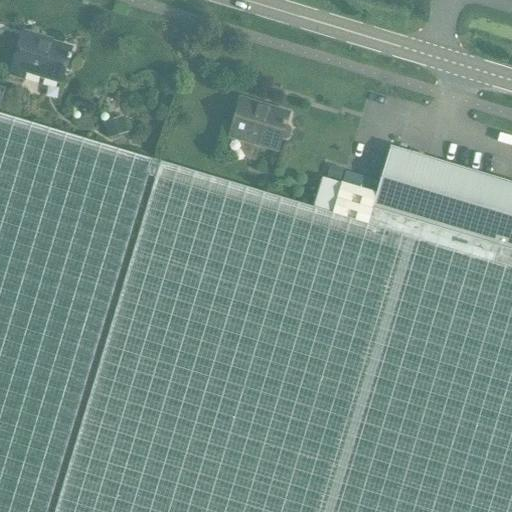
[(70,60),(72,56),(70,55),(72,49),(51,42),(50,45),(21,37),(10,75),(23,79),(26,72),(62,83),(69,60),(70,60)]
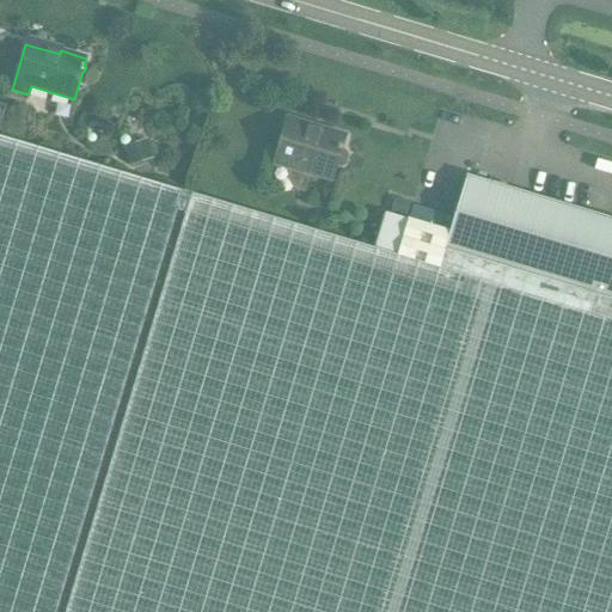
[(0,129),(7,106),(0,103),(0,611),(56,611),(183,191),(0,135),(0,129)]
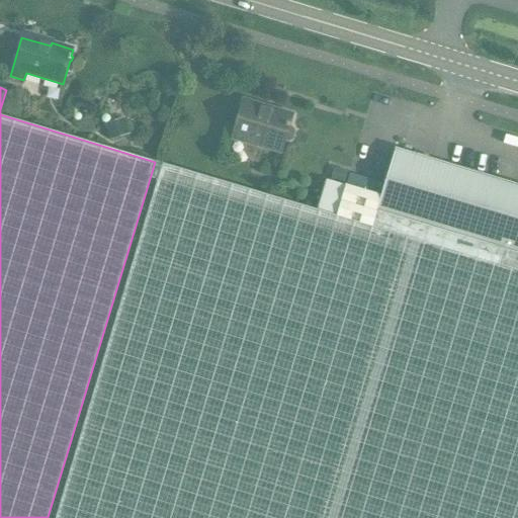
[(244,101),(233,138),(281,153),(285,141),(292,143),(296,130),(289,127),(292,115),(272,109),(270,114),(260,111),(261,108),(244,103),(244,101)]
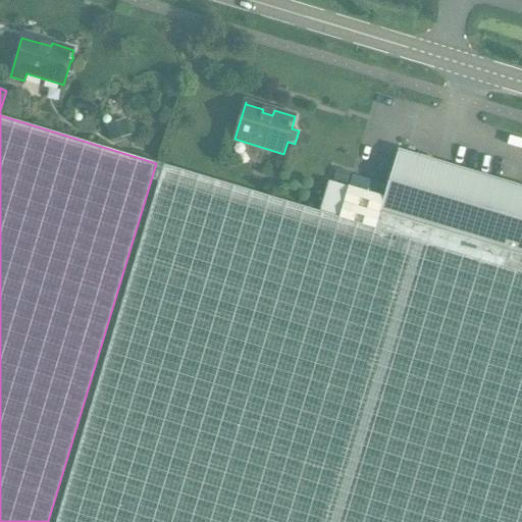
[(349,187),(340,218),(521,272),(521,187),(399,150),(384,198),(349,187)]
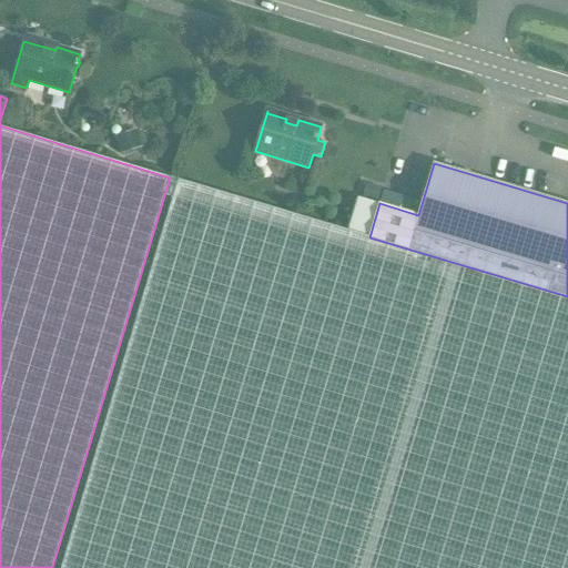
[(179,180),(61,567),(567,567),(567,296),(369,237),(179,180)]
